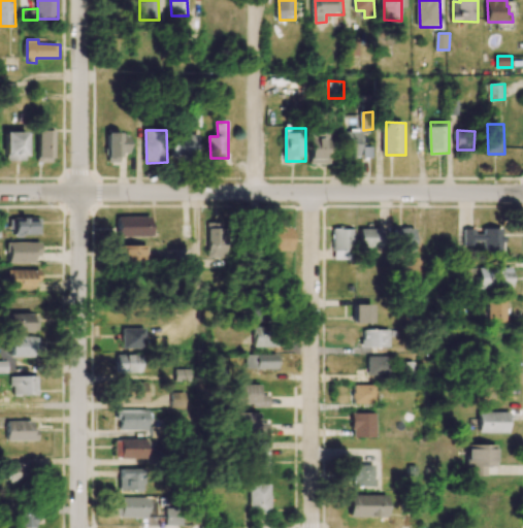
[(40,131),(39,162),(55,163),(55,131),(40,131)]
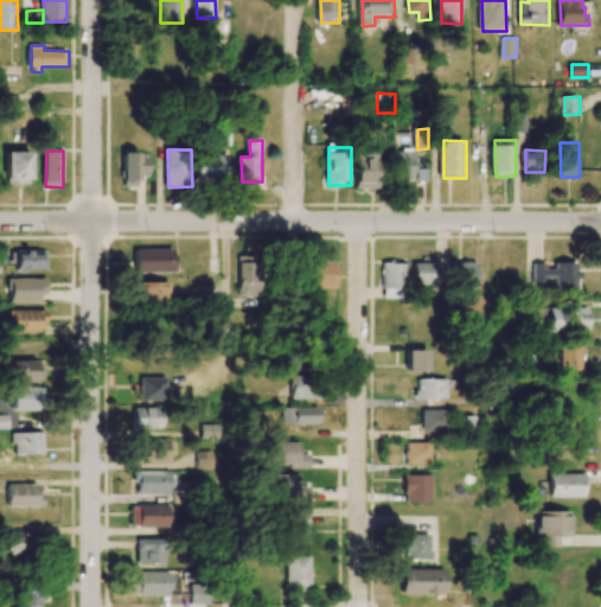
[(417,180),(417,151),(398,152),(398,181),(417,180)]
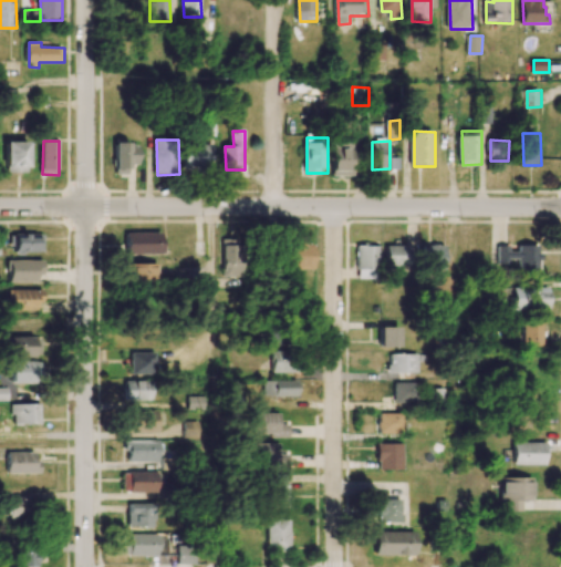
[(30,142),(8,142),(8,173),(31,172),(30,142)]
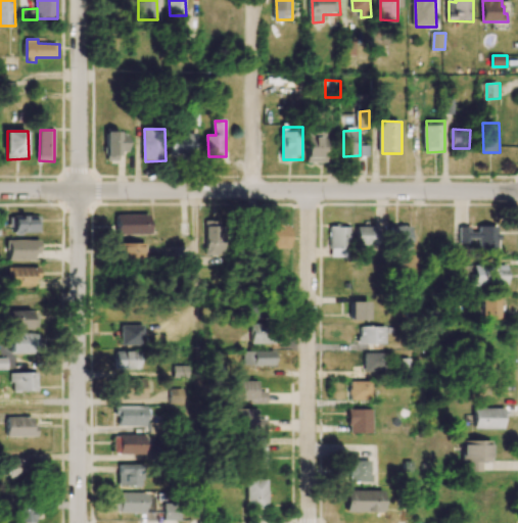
[(328,163),(329,132),(309,131),(308,162),(328,163)]
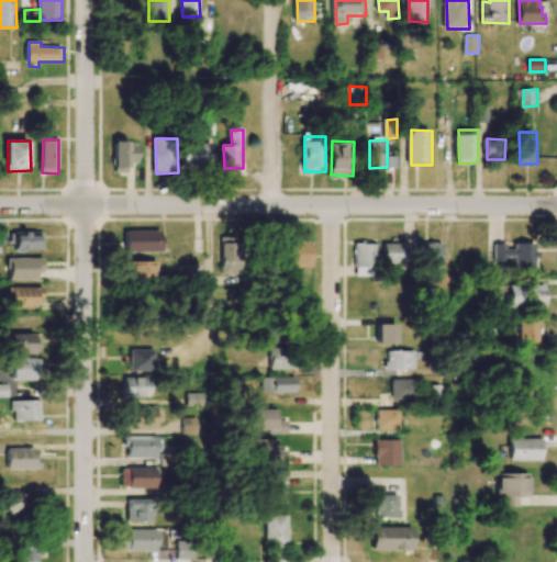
[(141,163),(140,143),(117,143),(118,172),(131,172),(131,163),(141,163)]
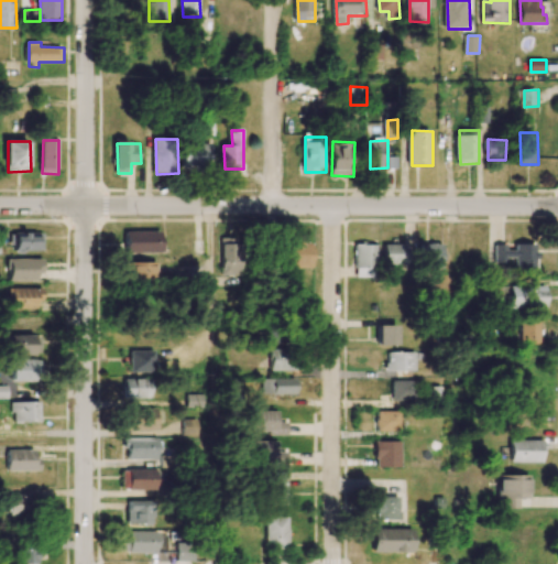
[(212,144),(185,143),(185,167),(212,169),(212,144)]
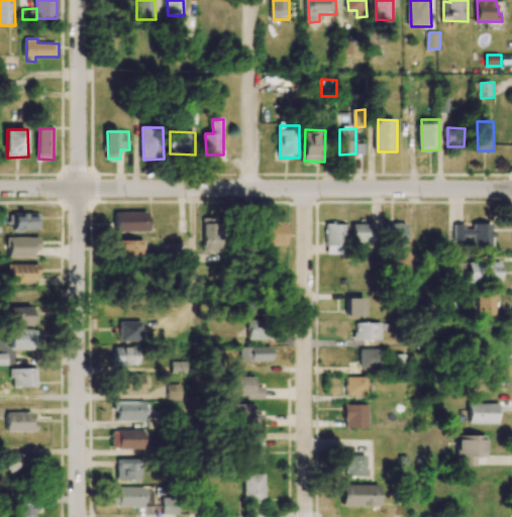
[(150,212),(118,212),(117,232),(150,232),(150,212)]
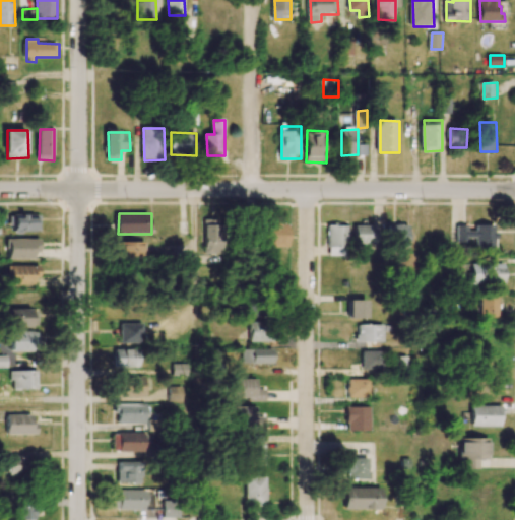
[(42,214),(13,215),(14,232),(42,231),(42,214)]
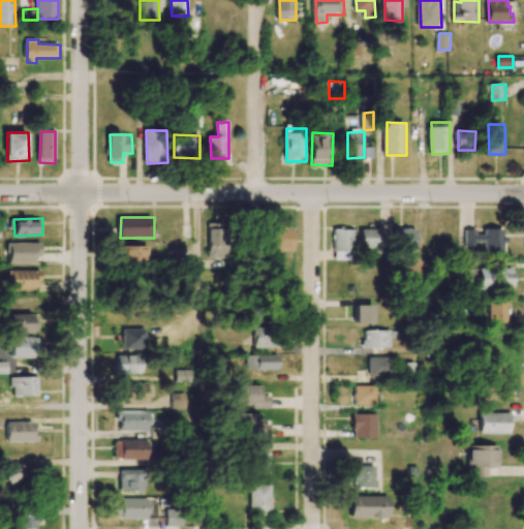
[(228,257),(228,223),(210,223),(210,257),(228,257)]
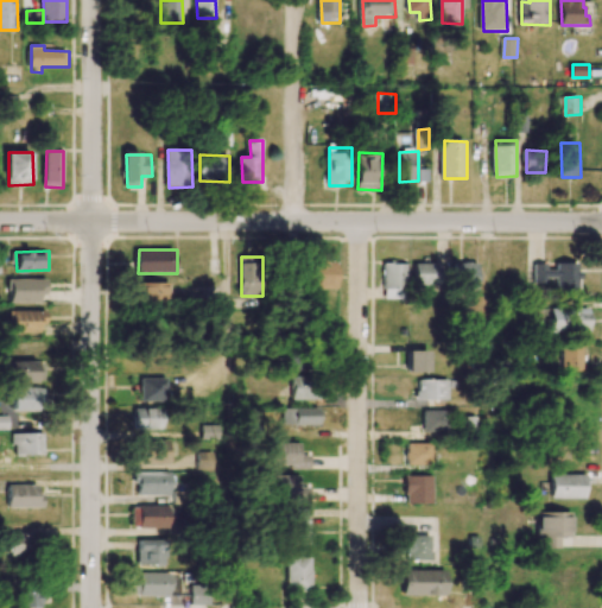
[(308,260),(308,290),(340,289),(338,259),(308,260)]
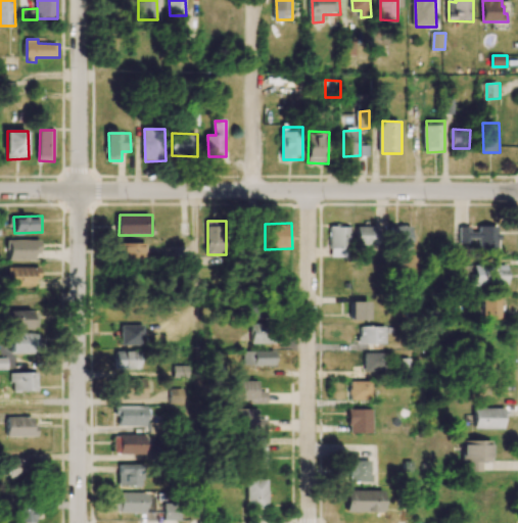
[(414,226),(394,226),(393,248),(414,249),(414,226)]
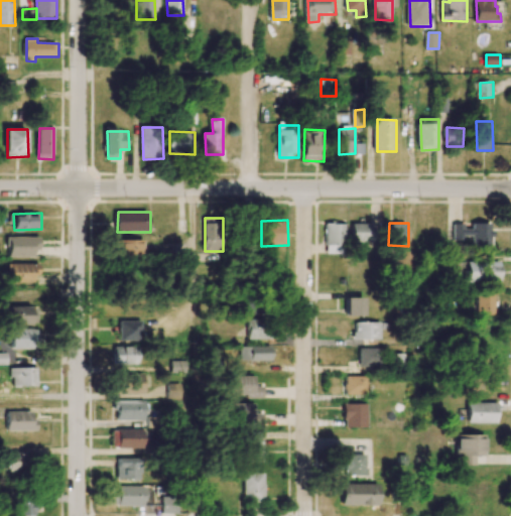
[(349,224),(329,224),(328,254),(348,254),(349,224)]
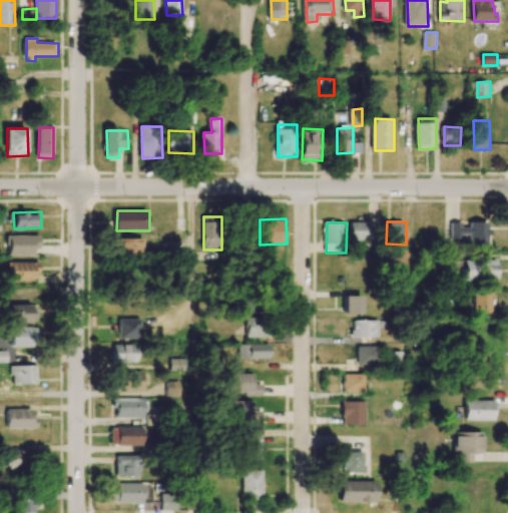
[(373,240),(373,222),(353,222),(353,240),(373,240)]
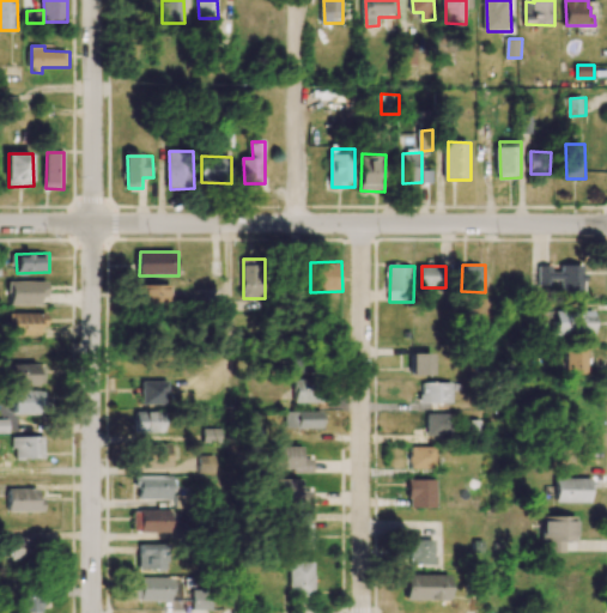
[(589,266),(564,266),(564,273),(554,272),(554,266),(542,266),(542,284),(564,284),(564,295),(588,295),(589,266)]
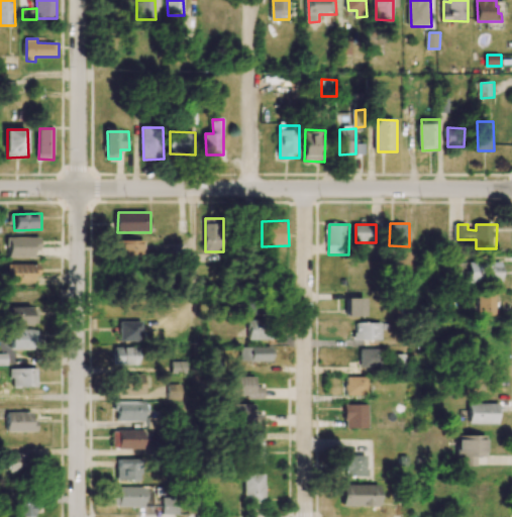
[(39,237),(9,237),(10,257),(39,256),(39,237)]
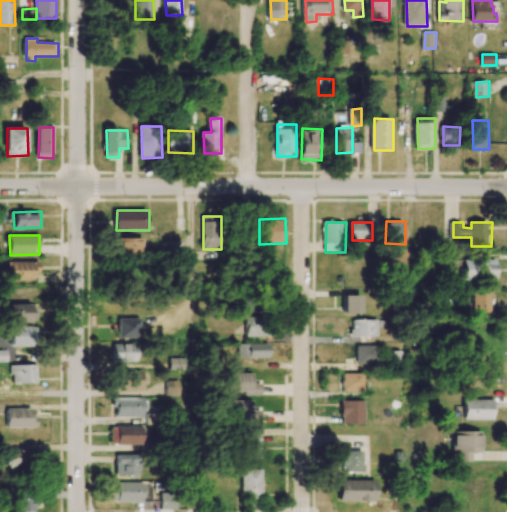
[(144,238),(116,238),(116,256),(144,255),(144,238)]
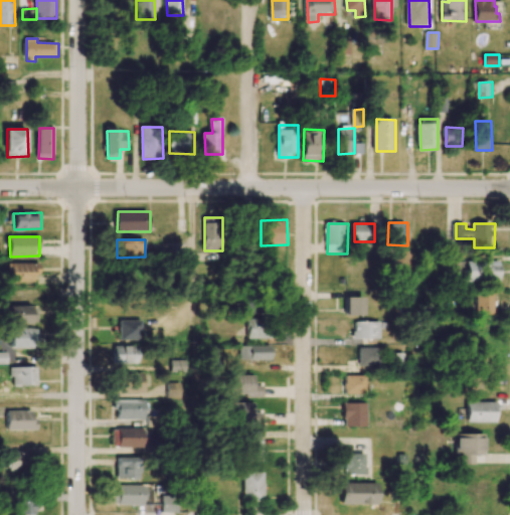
[(502,282),(502,262),(468,262),(468,282),(502,282)]
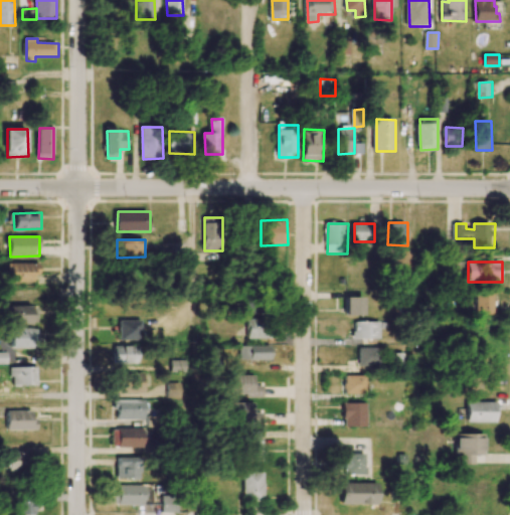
[(39,264),(10,263),(10,282),(39,282),(39,264)]
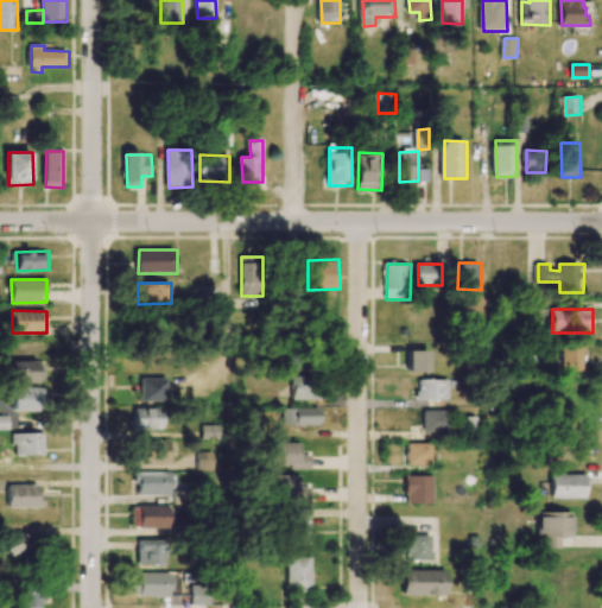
[(46,359),(46,339),(14,339),(14,359),(46,359)]
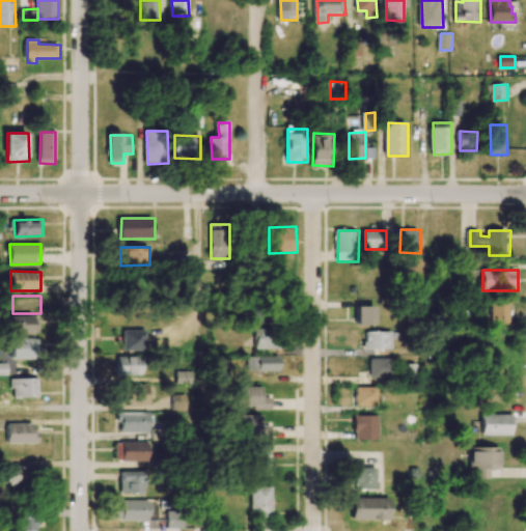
[(493,325),(511,324),(511,302),(493,303),(493,325)]
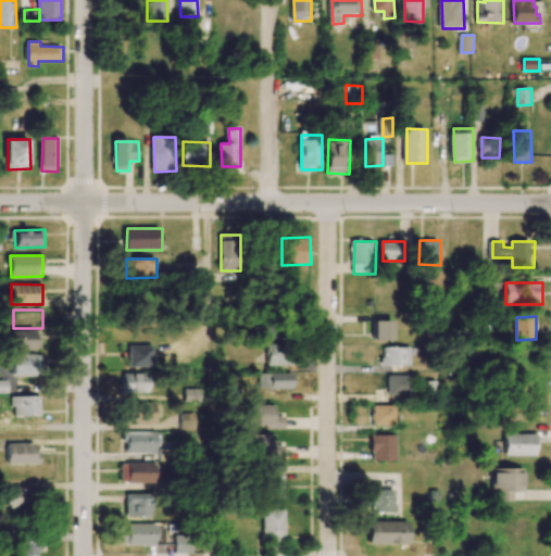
[(375,340),(398,340),(398,321),(375,321),(375,340)]
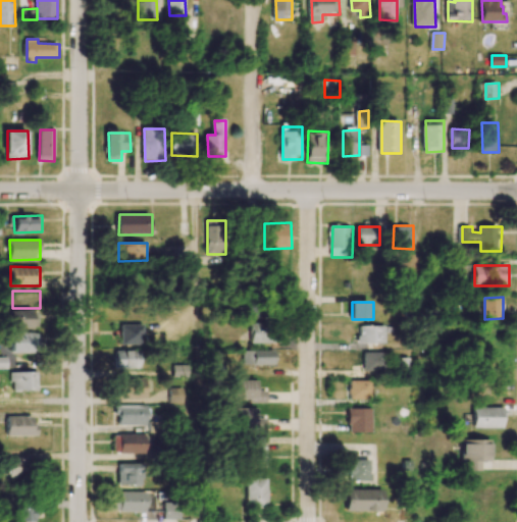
[(41,311),(13,310),(13,328),(40,328),(41,311)]
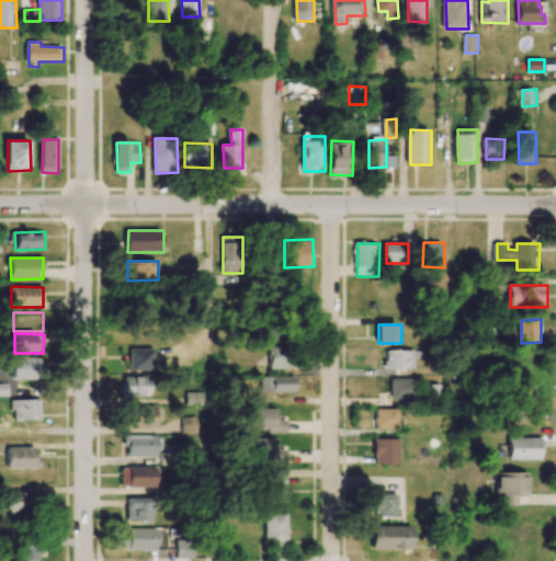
[(297,368),(296,347),(272,348),(273,369),(297,368)]
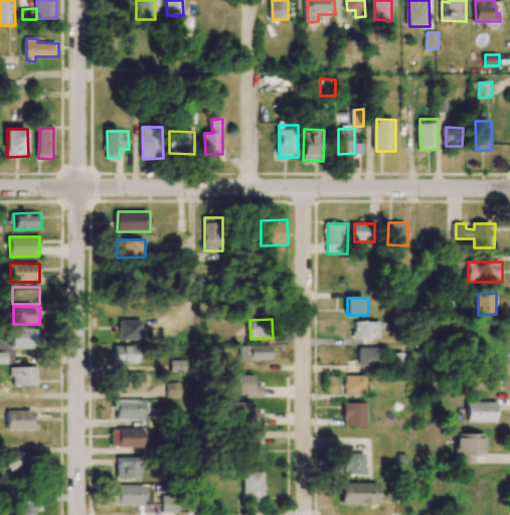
[(143,321),(122,320),(122,340),(143,340),(143,321)]
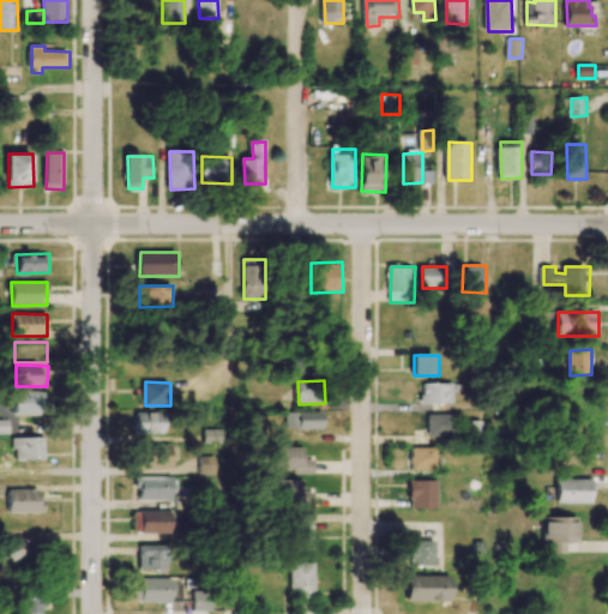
[(456,384),(425,384),(425,404),(456,404),(456,384)]
